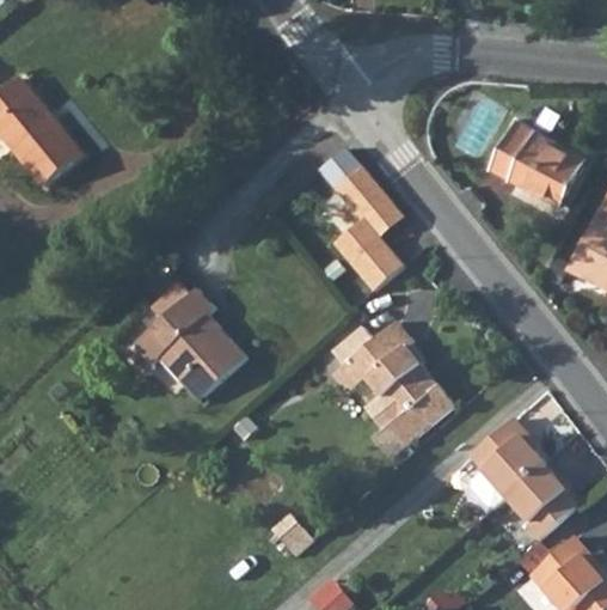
[(81,153),(19,75),(0,91),(0,133),(42,184),(81,153)]
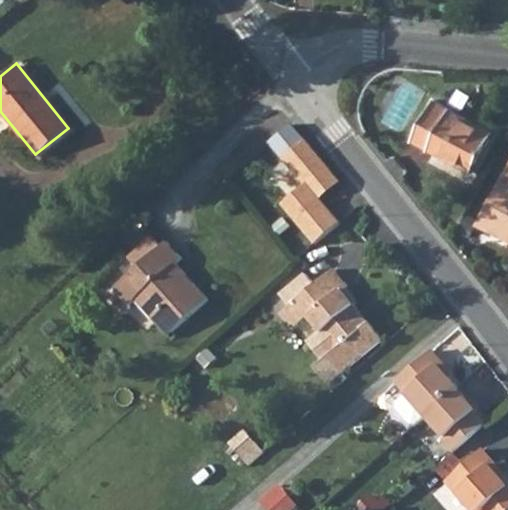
[(469,169),(491,129),(430,97),(409,137),(431,149),(432,146),(442,152),(441,154),(469,169)]
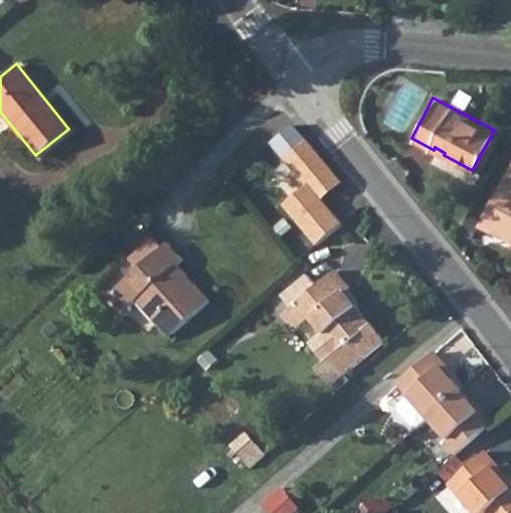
[(282,160),(294,174),(303,184),(297,190),(311,206),(339,182),(312,149),(303,139),(281,158),(282,160)]
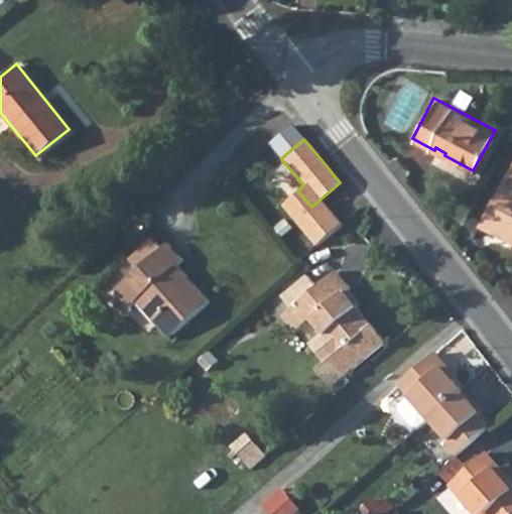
[(294,174),(282,160),(276,165),(288,179),(294,174)]
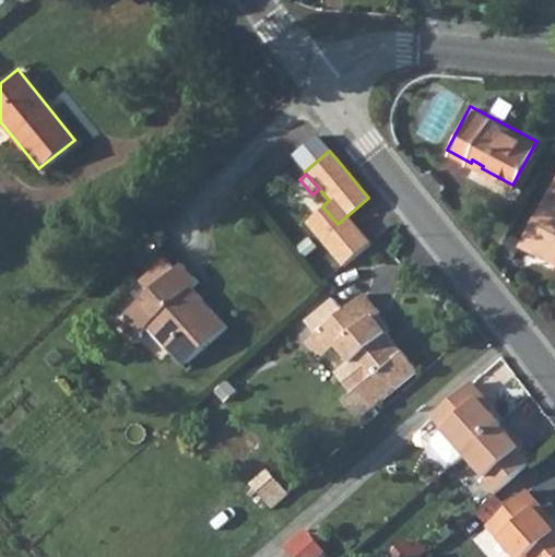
[(554,175),(523,235),(554,251),(554,256),(553,259),(554,259),(554,175)]
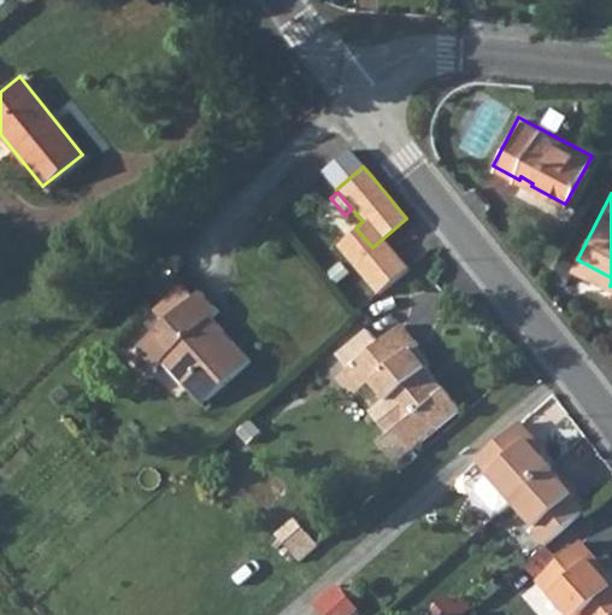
[(611,277),(577,259),(574,265),(610,286),(611,282),(611,277)]
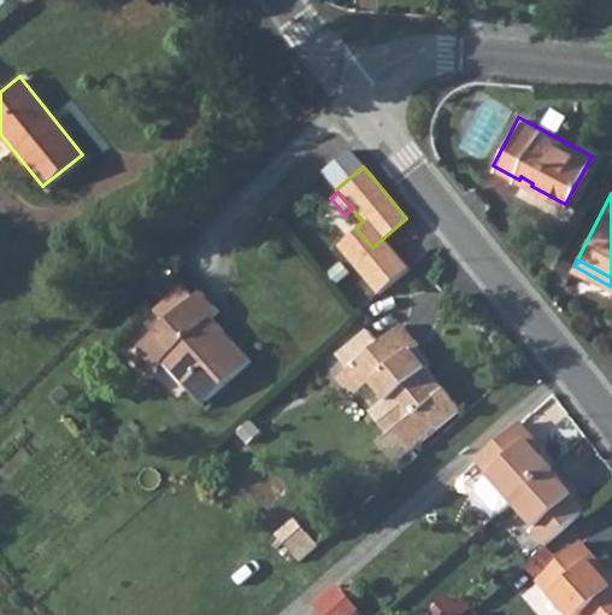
[(198,290),(192,296),(180,281),(149,308),(162,321),(135,345),(152,365),(160,358),(198,402),(247,358),(230,339),(225,344),(216,333),(222,328),(210,315),(216,310),(198,290)]
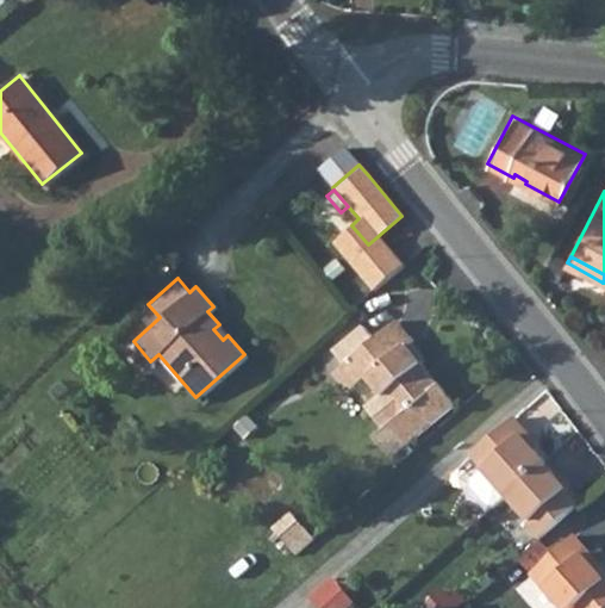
[(411,339),(394,318),(370,337),(360,324),(330,348),(341,363),(348,357),(379,394),(365,405),(382,427),(372,436),(388,457),(453,403),(419,363),(404,345),(411,339)]
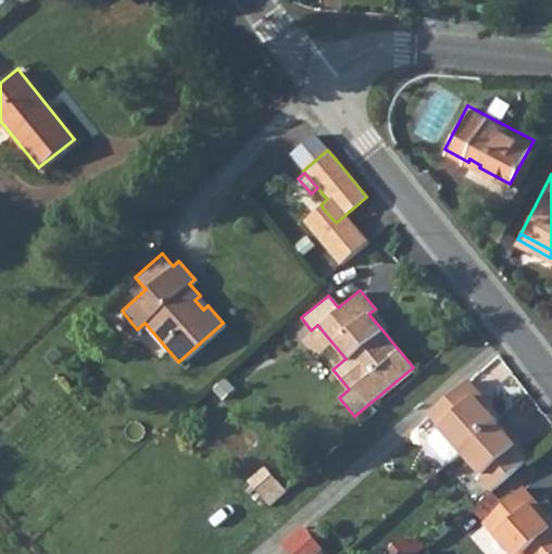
[(203,310),(208,305),(200,296),(195,300),(203,310)]
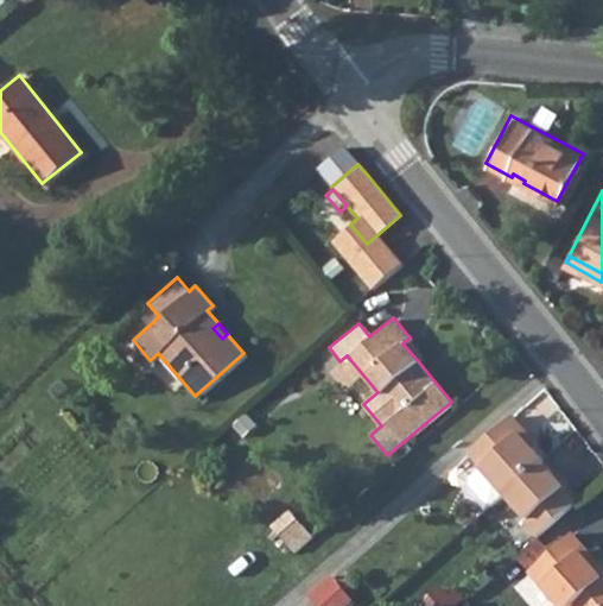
[(418,361),(421,358),(407,340),(402,343),(418,361)]
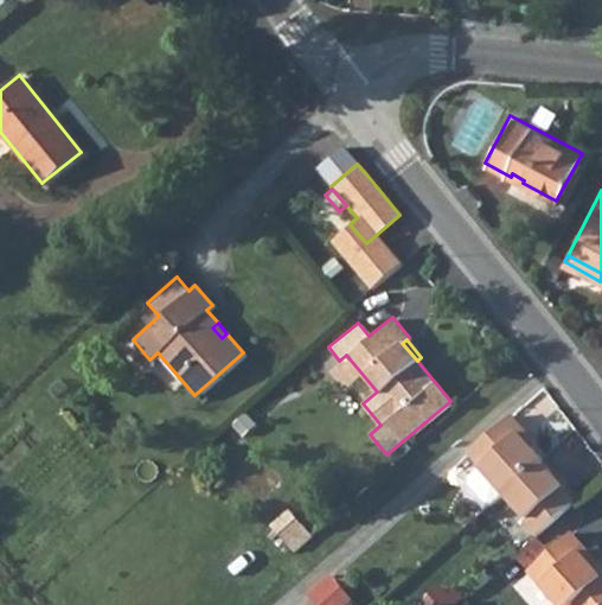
[(333,367),(348,384),(363,374),(346,355),(339,361),(333,367)]
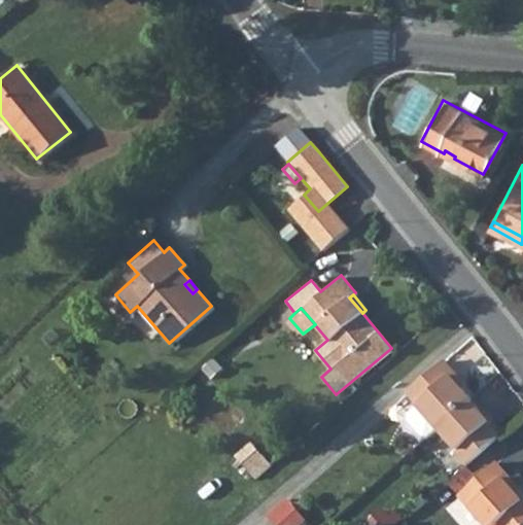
[(465,462),(498,433),(488,421),(467,397),(469,396),(450,375),(453,371),(443,358),(406,391),(417,403),(407,412),(406,418),(423,438),(437,425),(456,447),(454,449),(465,462)]
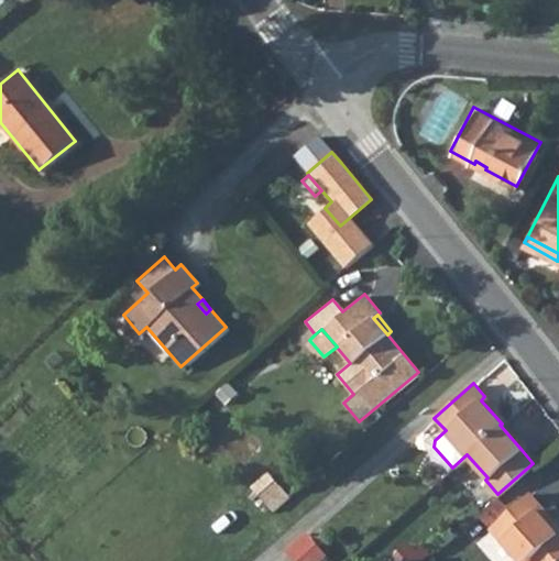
[(481,400),(492,413),(496,409),(484,396),(481,400)]
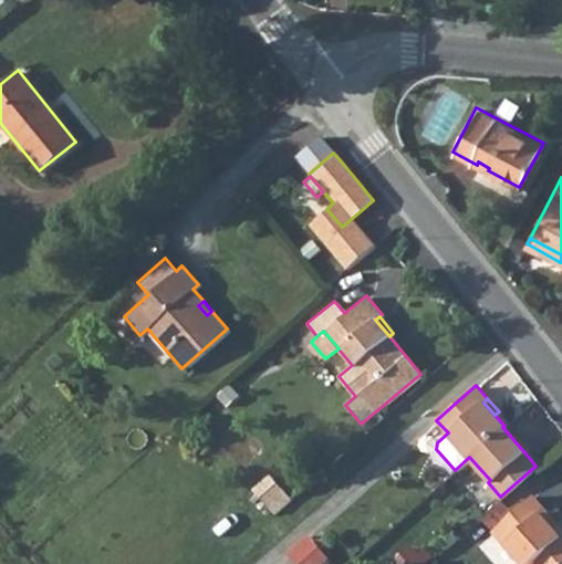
[(268,473),(251,488),(267,504),(283,490),(268,473)]
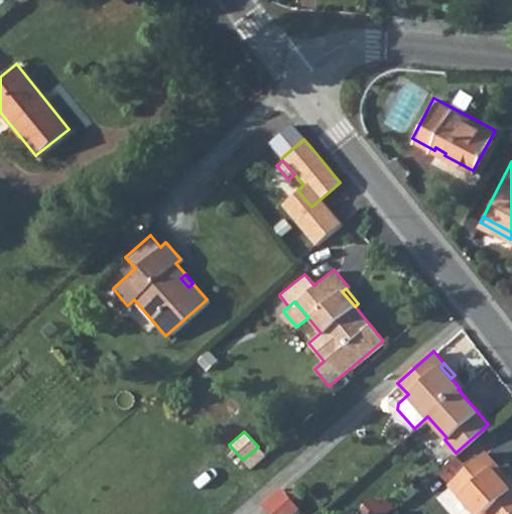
[(492,467),(496,463),(484,450),(449,482),(477,513),(480,513),(482,513),(483,513),(511,513),(511,485),(509,486),(492,467)]
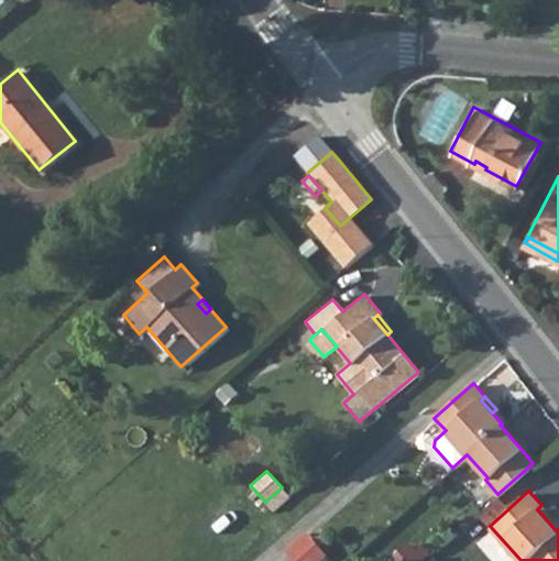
[(556,530),(558,529),(558,528),(558,525),(541,505),(537,509),(556,530)]
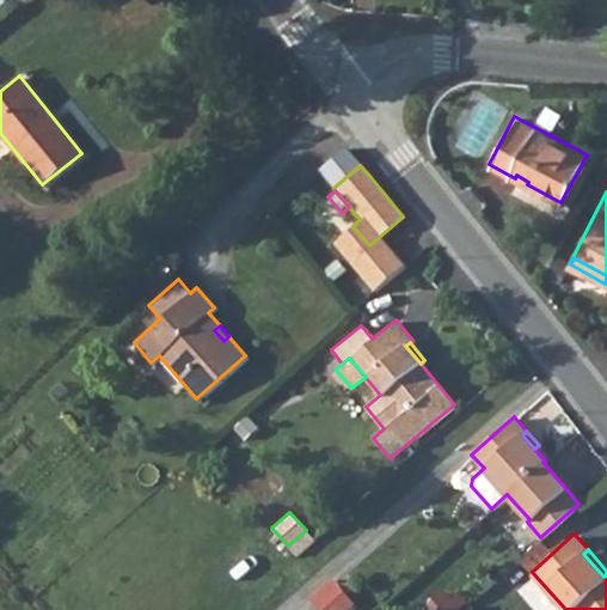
[(341,609),(351,602),(332,579),(310,598),(319,609),(341,609)]
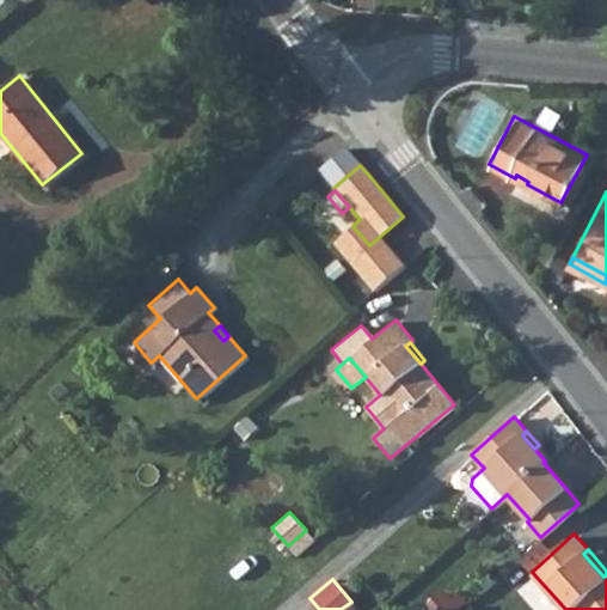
[(448,609),(463,598),(457,591),(449,598),(442,590),(422,607),(424,609),(448,609)]
